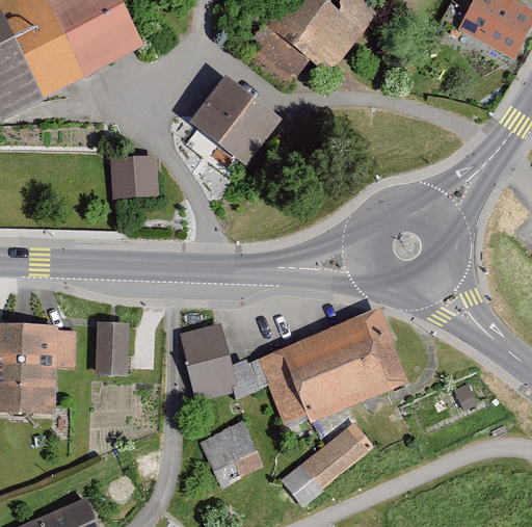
[(138,50),(113,0),(0,0),(0,123),(41,103),(38,99),(138,50)]
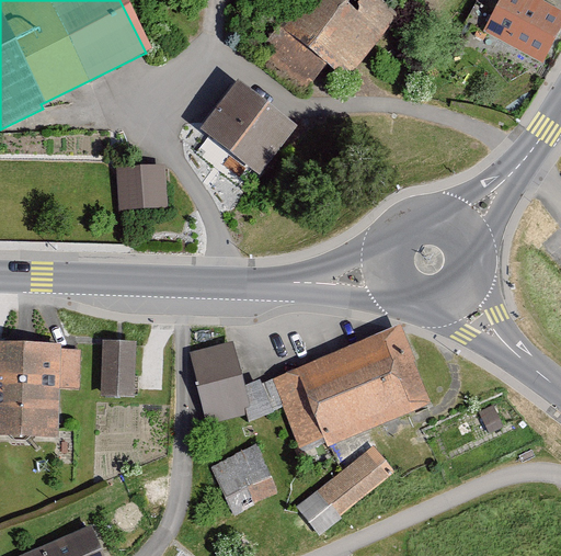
[(327,64),(348,80),(398,14),(377,0),(290,0),(256,47),(310,87),(327,64)]
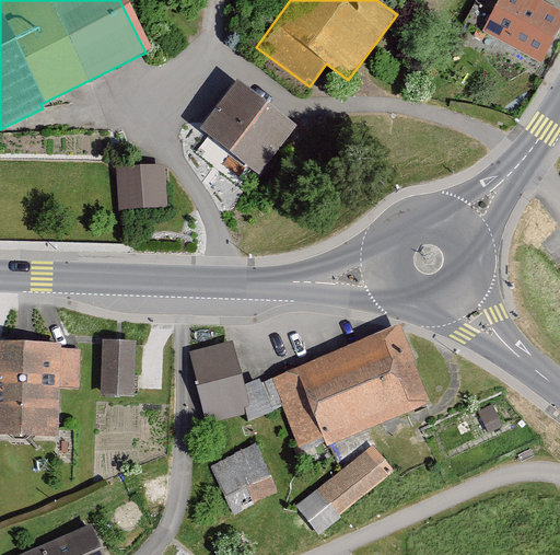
[(500,0),(483,32),(541,64),(559,27),(559,11),(538,0),(500,0)]
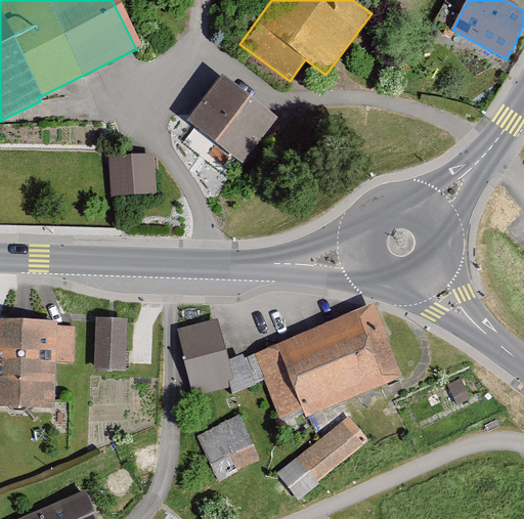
[(272,122),(218,81),(187,121),(242,162),(272,122)]
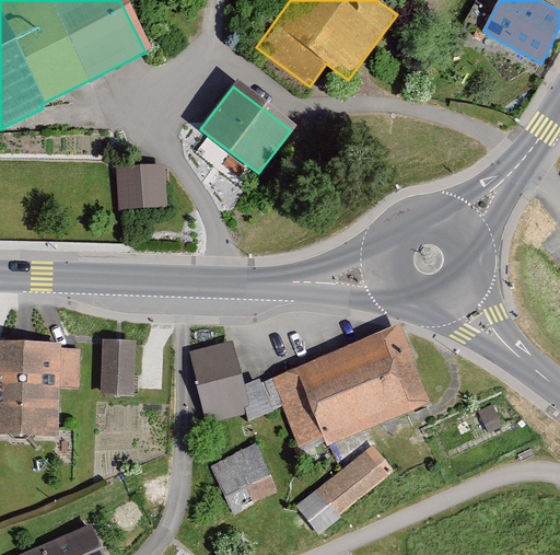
[(161,169),(117,170),(118,210),(163,209),(161,169)]
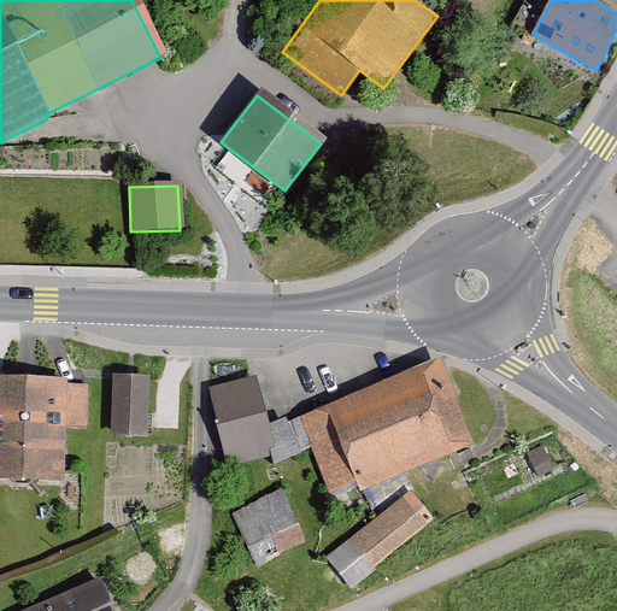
[(458,397),(441,356),(297,417),(328,491),(354,480),(360,491),(472,444),(453,399),(458,397)]
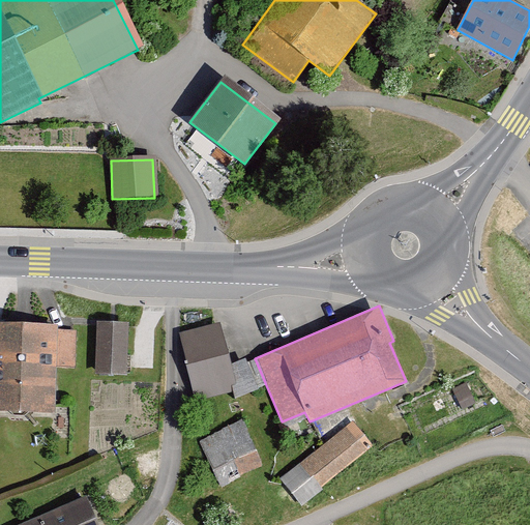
[(56,329),(56,322),(0,320),(0,409),(56,411),(57,368),(75,368),(76,330),(56,329)]
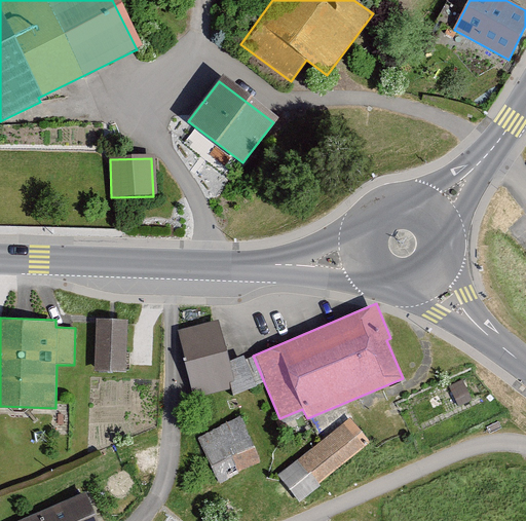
[(125,369),(126,319),(96,318),(95,368),(125,369)]
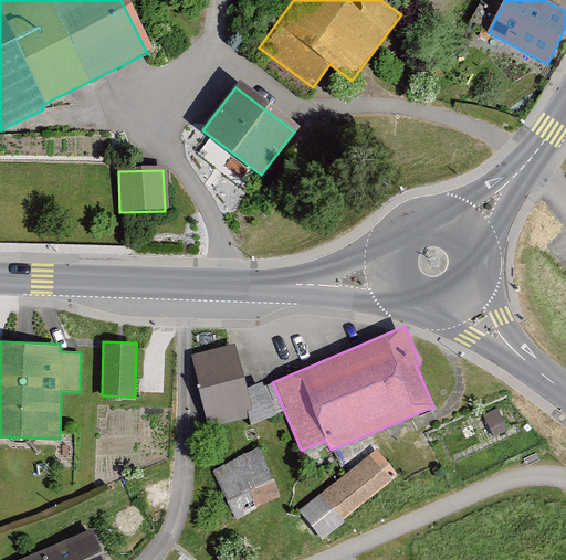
[(262,380),(247,387),(234,341),(189,354),(208,424),(249,414),(252,423),(275,413),(262,380)]
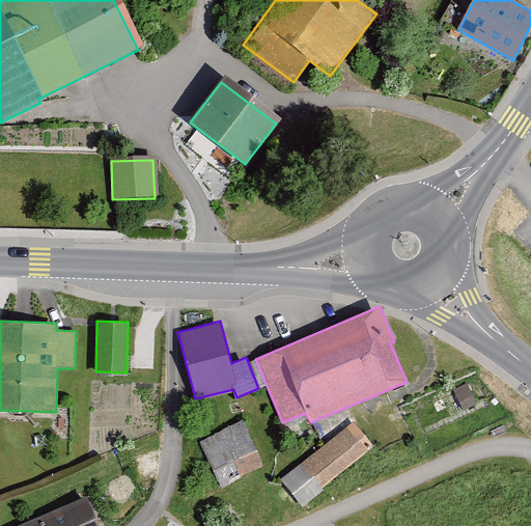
[(261,464),(242,421),(199,440),(221,487),(241,477),(240,474),(261,464)]
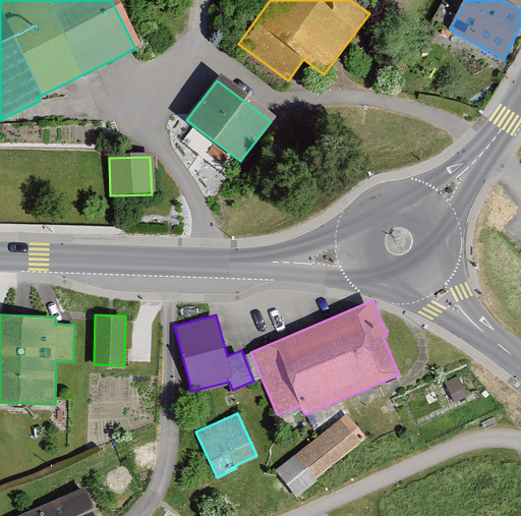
[(364,437),(344,413),(275,471),(295,496),(364,437)]
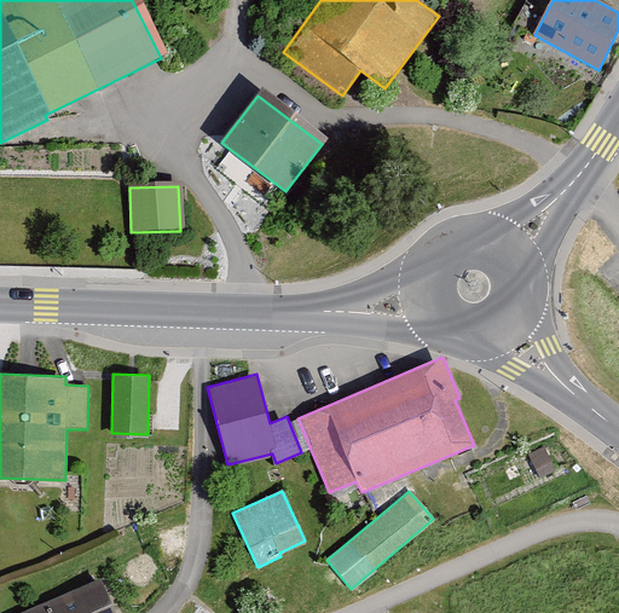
[(114,612),(99,579),(19,612),(114,612)]
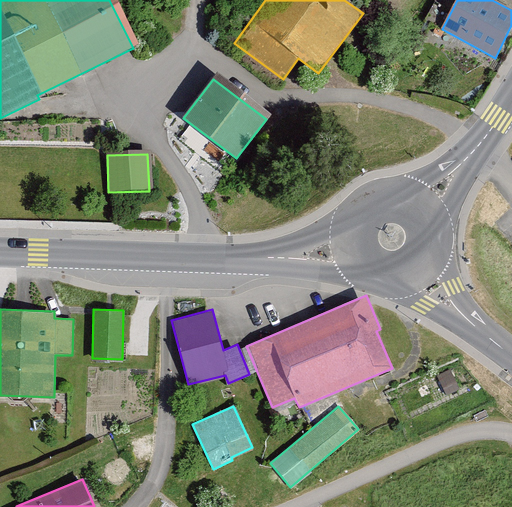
All buildings are outlined.
